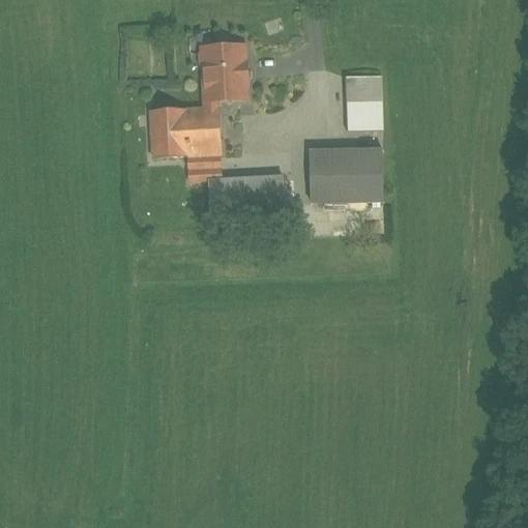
[(247,98),(244,41),(199,44),(202,100),(216,99),(247,98)]
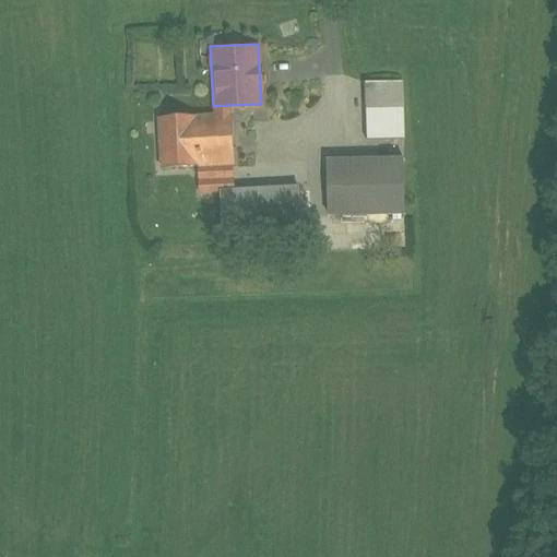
[(365,81),(367,138),(404,137),(402,79),(365,81)]
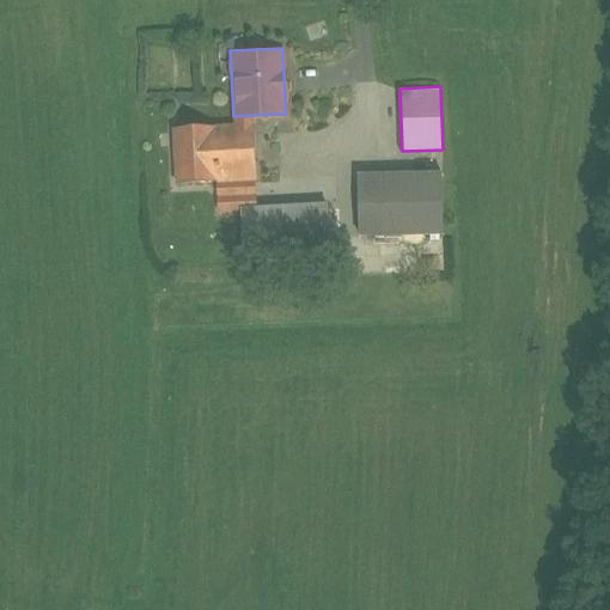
[(254,180),(250,115),(233,116),(233,121),(171,123),(175,183),(214,182),(254,180)]
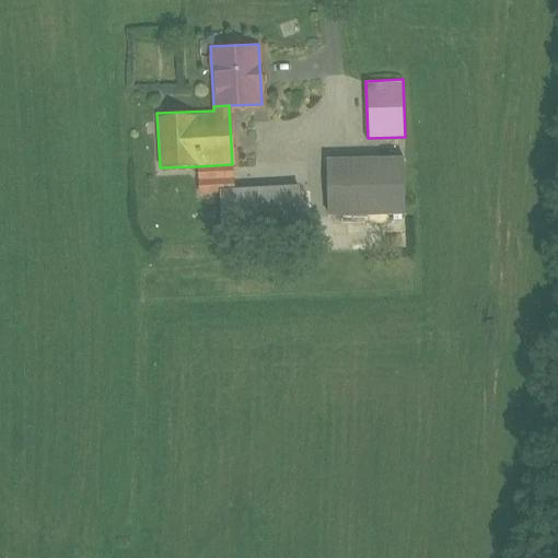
[(403,150),(326,152),(328,212),(405,209),(403,150)]
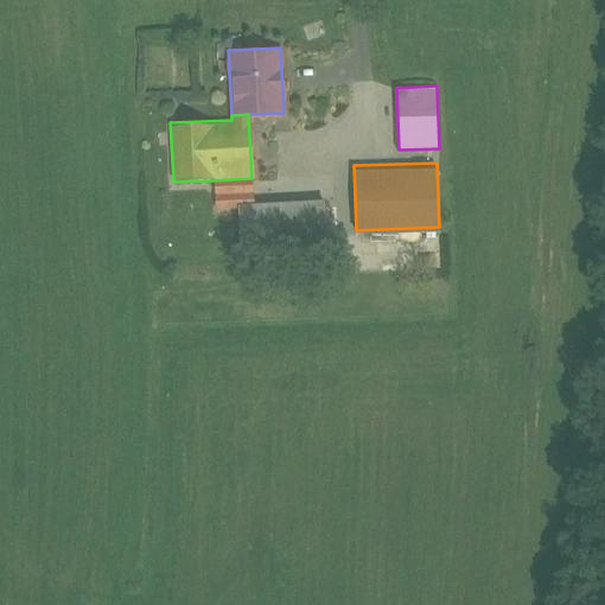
[(252,178),(212,180),(214,207),(236,205),(236,199),(253,198),(252,178)]
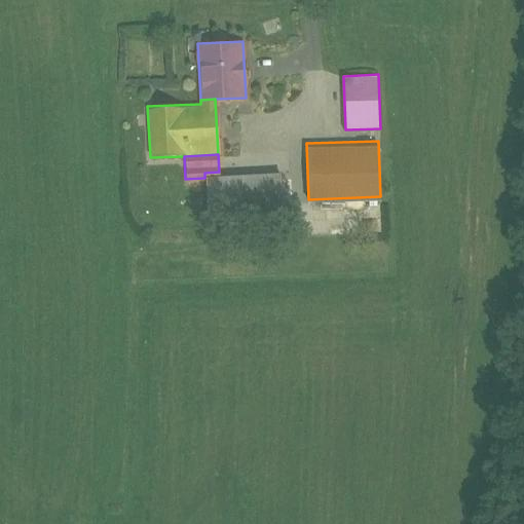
[(279,170),(219,172),(204,173),(204,178),(207,223),(282,220),(279,170)]
